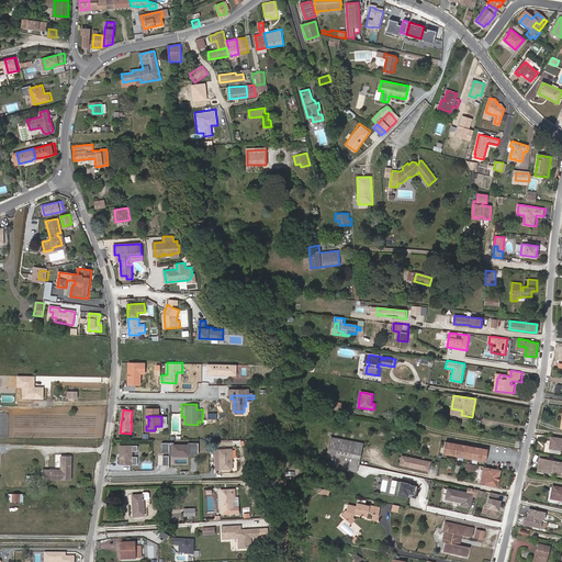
[(549,448),(558,450),(558,448),(561,448),(561,450),(561,437),(551,436),(549,448)]
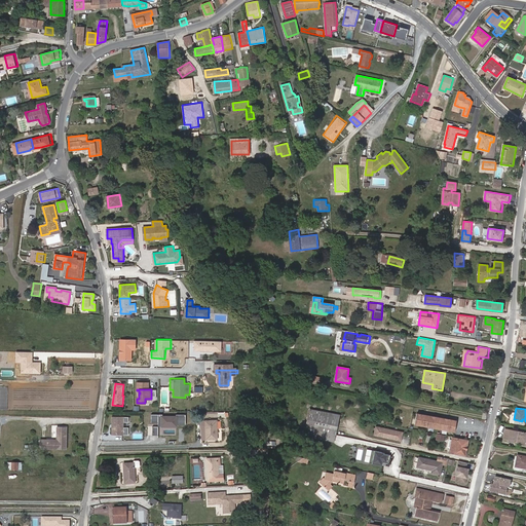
[(334,434),(336,435),(339,415),(311,410),(308,429),(322,431),(334,434)]
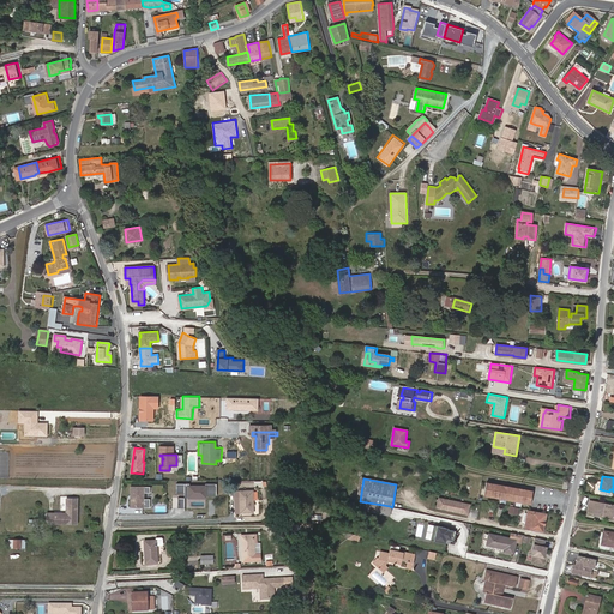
[(528,489),(518,488),(518,491),(511,489),(512,486),(503,485),(501,488),(495,487),(497,483),(487,481),(485,494),(531,504),(534,494),(527,493),(528,489)]
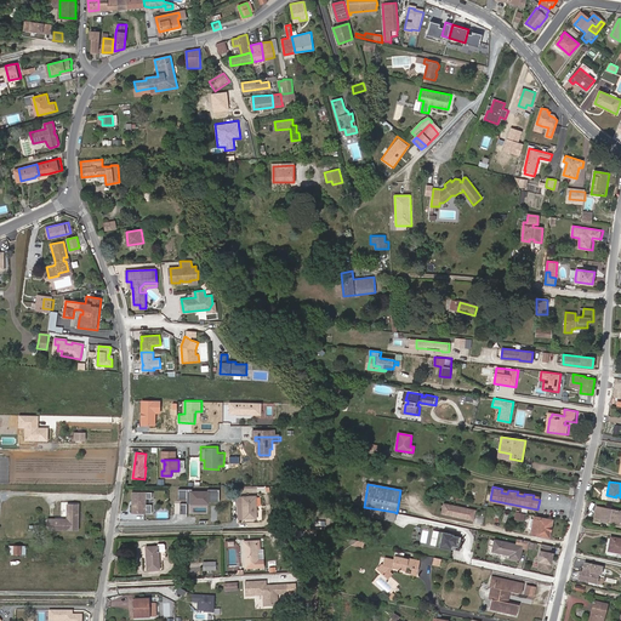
[(194,511),(209,512),(209,500),(218,500),(218,489),(178,489),(178,499),(187,499),(187,503),(194,503),(194,511)]
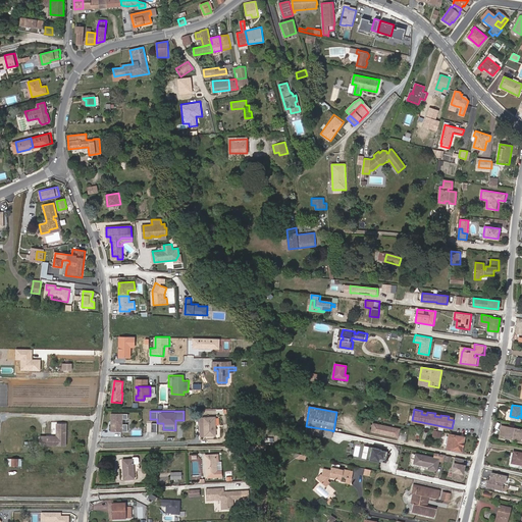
[(121,413),(110,413),(110,421),(111,421),(111,424),(110,424),(110,431),(121,431),(121,413)]
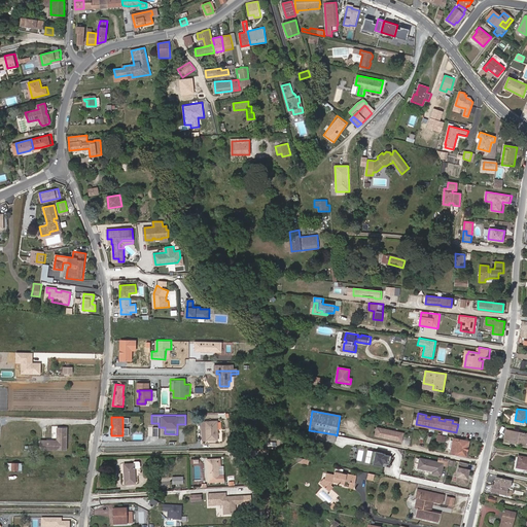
[(214,421),(201,421),(201,440),(214,440),(214,421)]
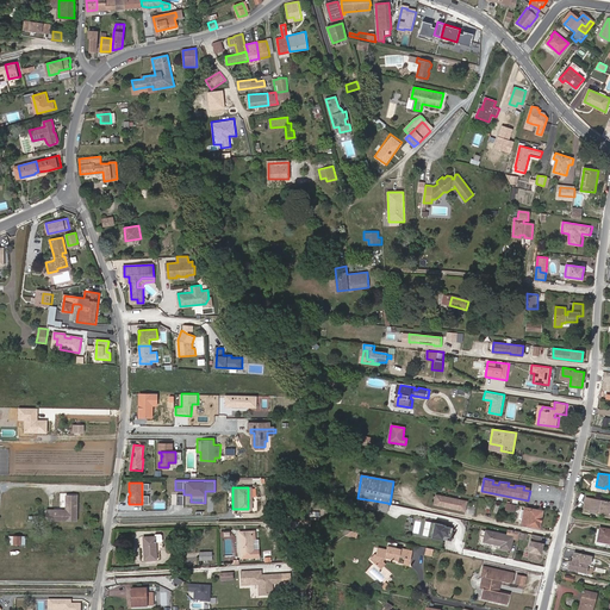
[(435,492),(433,504),(466,511),(468,499),(435,492)]
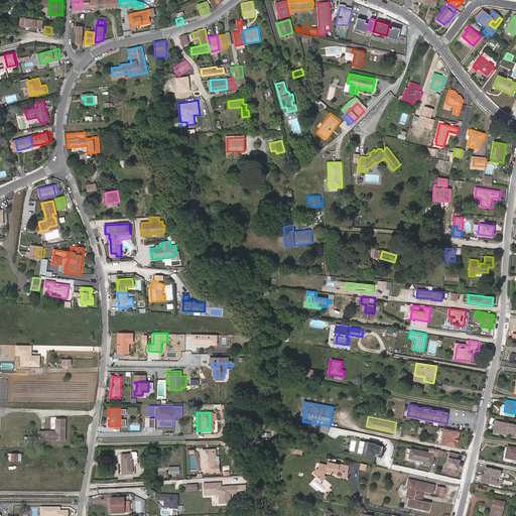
[(56,431),(40,430),(40,439),(65,439),(66,418),(56,418),(56,431)]
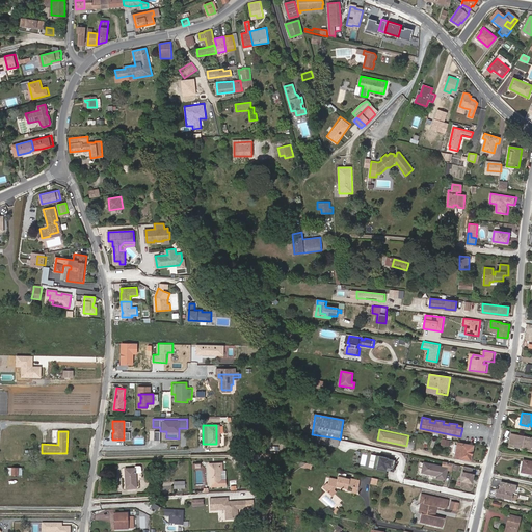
[(523,444),(531,446),(531,436),(511,433),(509,443),(513,444),(513,446),(522,447),(523,444)]
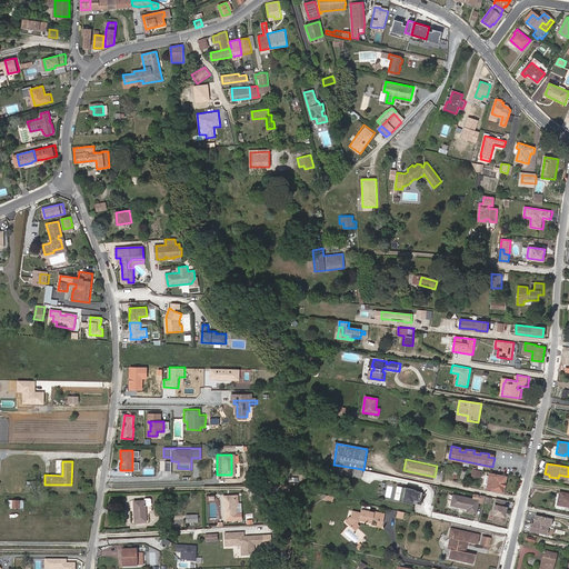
[(348,467),(333,465),(332,471),(347,475),(348,467)]
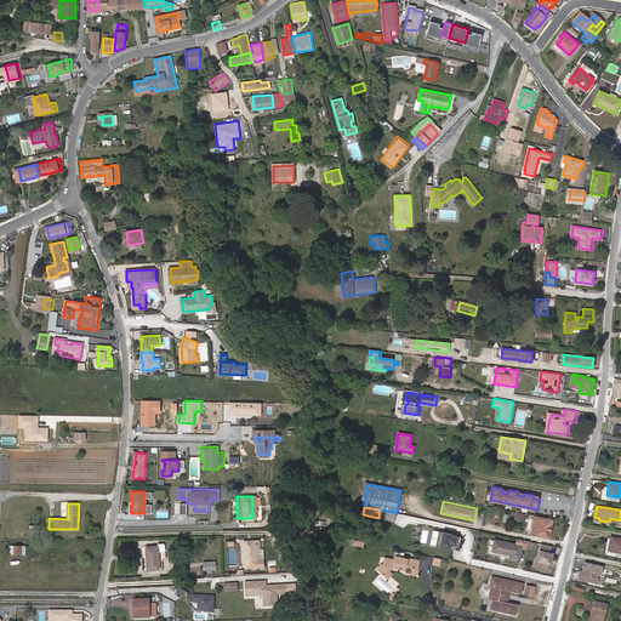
[(394,512),(380,510),(379,518),(393,522),(394,512)]
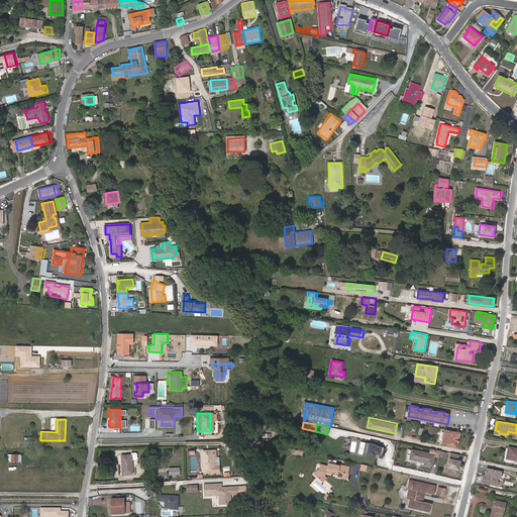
[(445,432),(444,438),(442,444),(457,447),(460,432),(445,430),(445,432)]
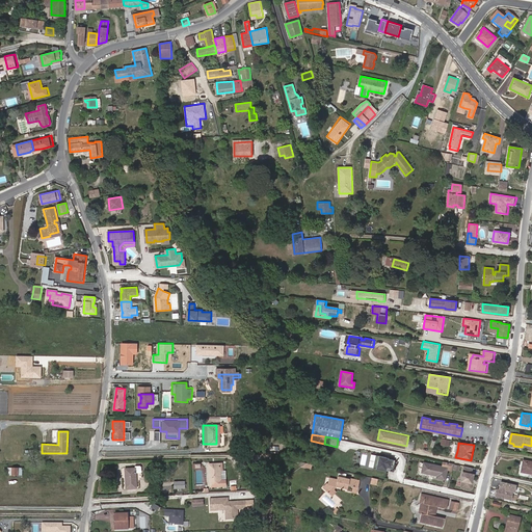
[(389,471),(391,457),(371,454),(368,467),(389,471)]
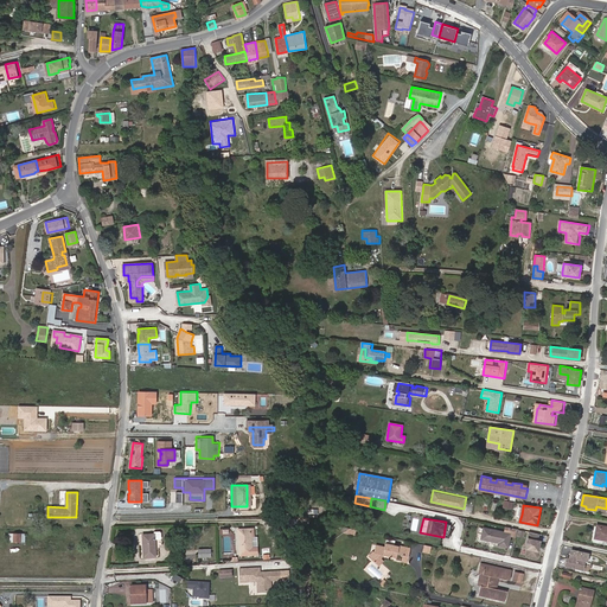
[(605,528),(598,525),(595,537),(606,540),(606,525),(605,528)]
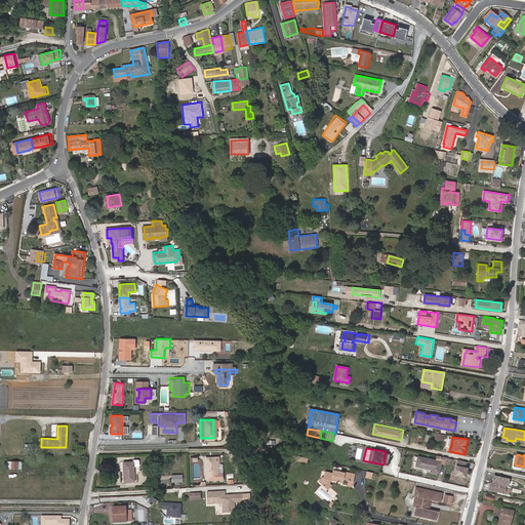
[(418,456),(416,467),(431,470),(431,472),(439,474),(440,471),(445,472),(448,458),(434,455),(433,459),(418,456)]
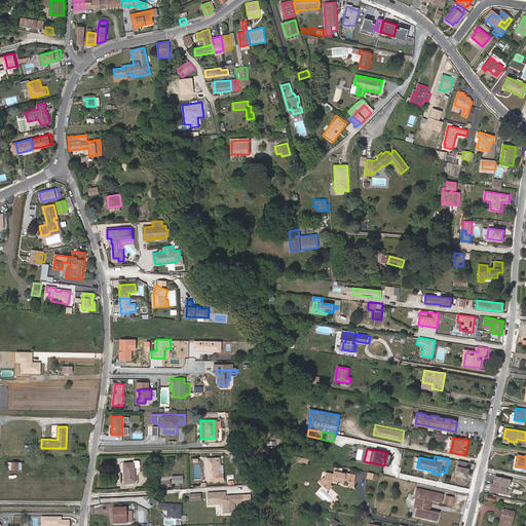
[(217,474),(217,465),(218,465),(219,465),(218,458),(216,458),(205,458),(205,477),(211,477),(211,481),(213,481),(215,481),(222,480),(222,478),(221,477),(221,475),(221,474),(217,475),(217,474)]
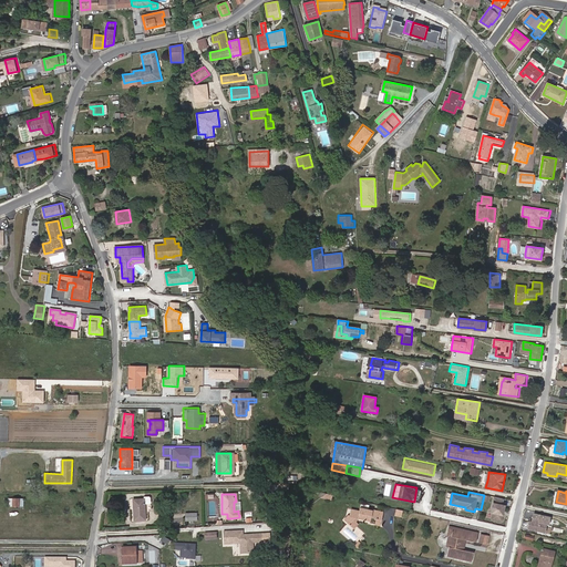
[(504,498),(494,496),(491,512),(493,513),(492,518),(502,521),(505,505),(503,504),(504,498)]
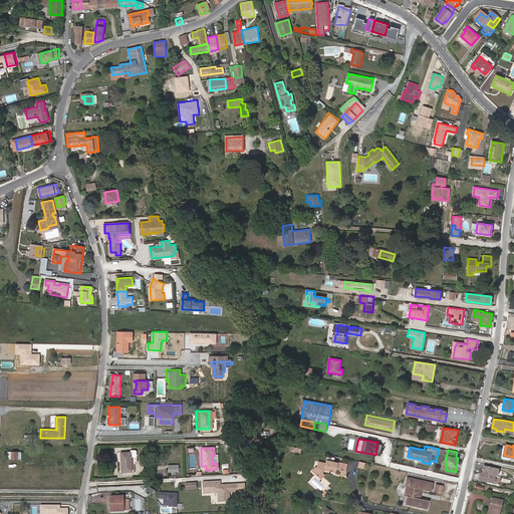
[(132,472),(131,453),(120,453),(121,472),(132,472)]
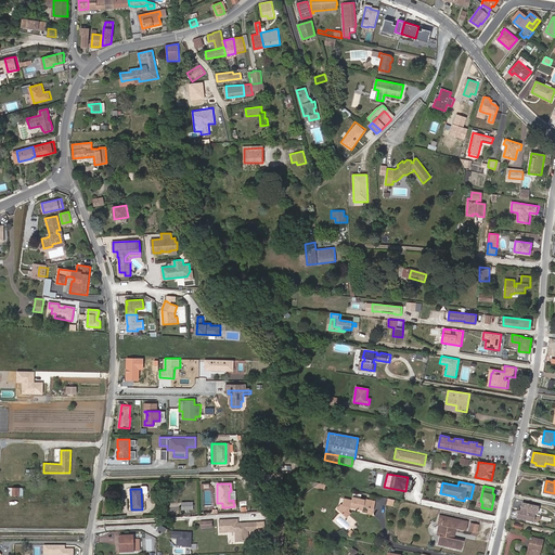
[(366,507),(366,508),(365,513),(371,513),(373,501),(350,495),(350,500),(341,498),(340,504),(338,504),(335,508),(341,515),(346,511),(348,507),(351,508),(351,506),(355,507),(355,508),(361,510),(361,506),(365,507),(366,507)]
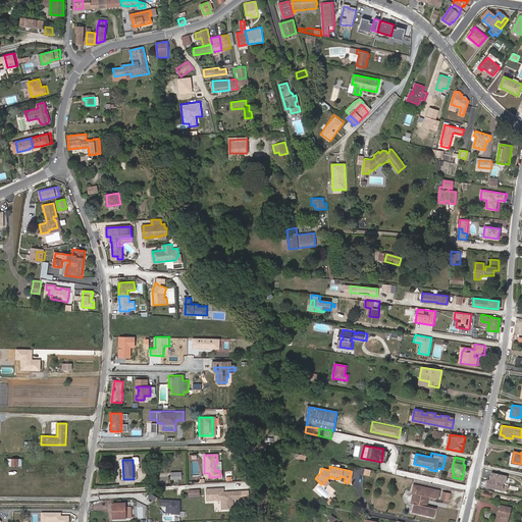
[(490,473),(488,480),(504,484),(505,477),(490,473)]
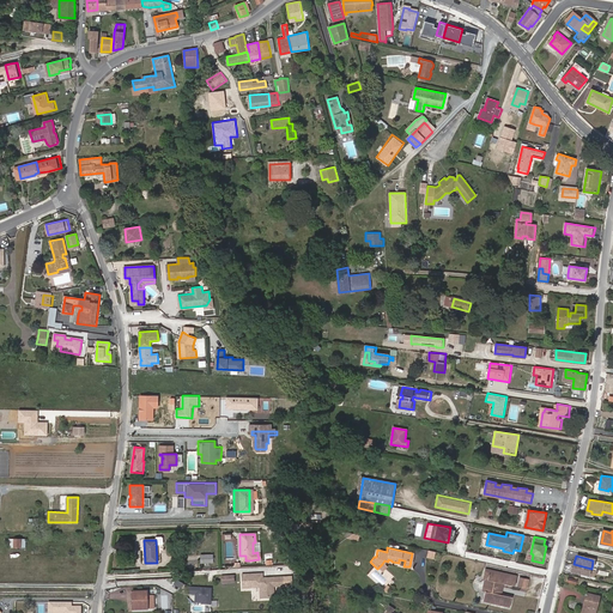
[(589,568),(571,564),(569,572),(587,576),(589,568)]
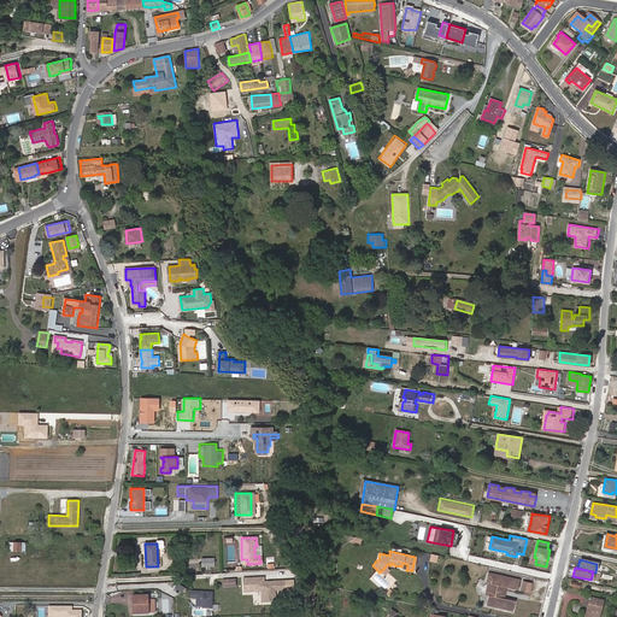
[(505,586),(506,586),(518,588),(521,579),(497,574),(497,576),(493,575),(491,582),(488,582),(486,593),(488,594),(486,604),(513,610),(516,600),(504,598),(503,597),(505,586)]
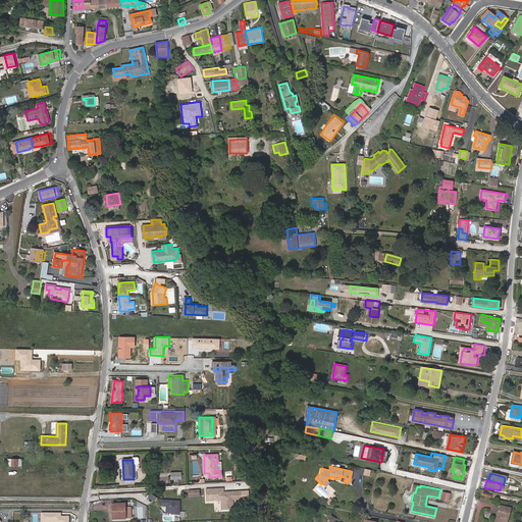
[(223,487),(205,487),(205,502),(241,502),(241,490),(223,490),(223,487)]
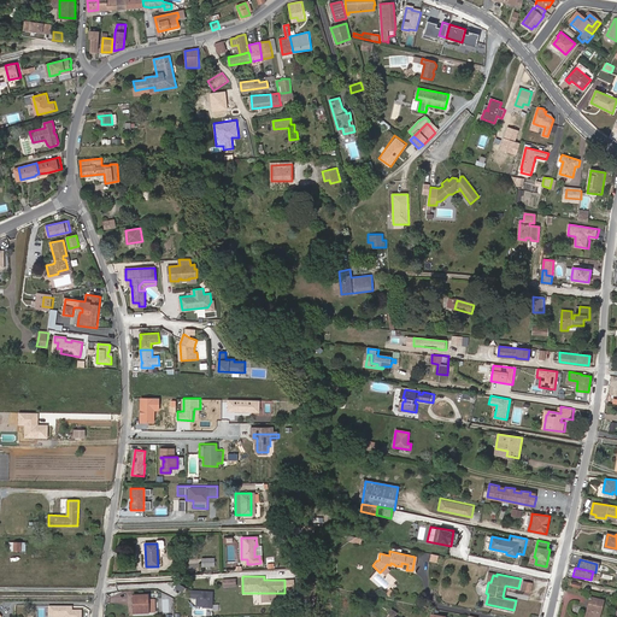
[(530,591),(532,581),(523,580),(521,588),(530,591)]
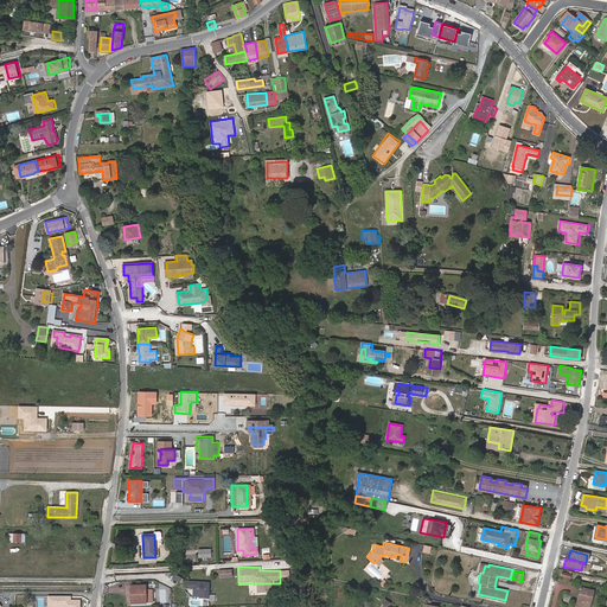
[(209,598),(210,581),(187,580),(186,588),(193,588),(192,596),(209,598)]
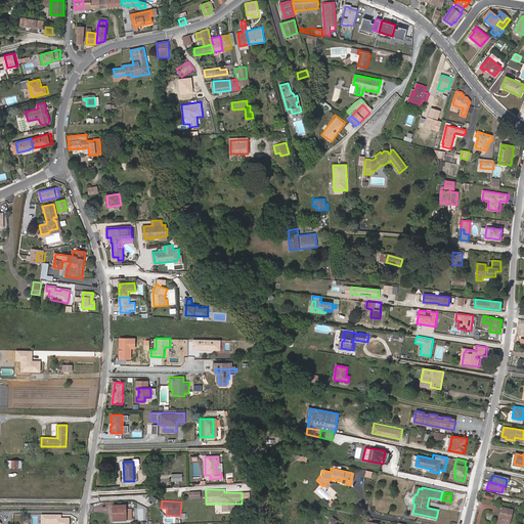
[(113,506),(113,515),(125,514),(125,506),(113,506)]
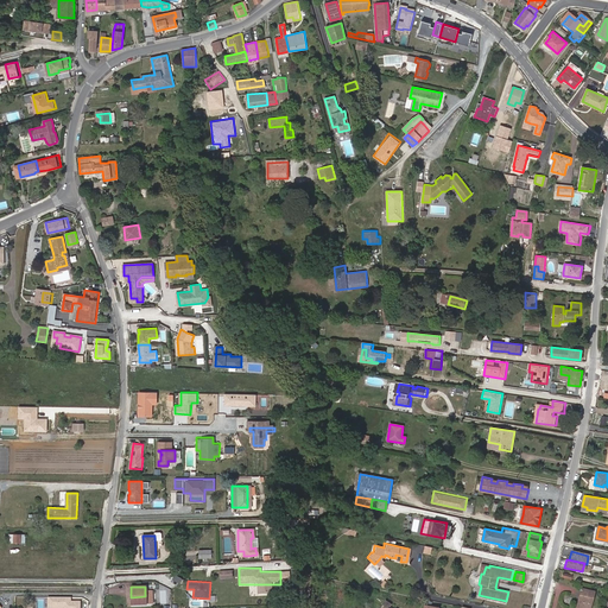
[(589,607),(594,594),(582,590),(577,607),(589,607)]
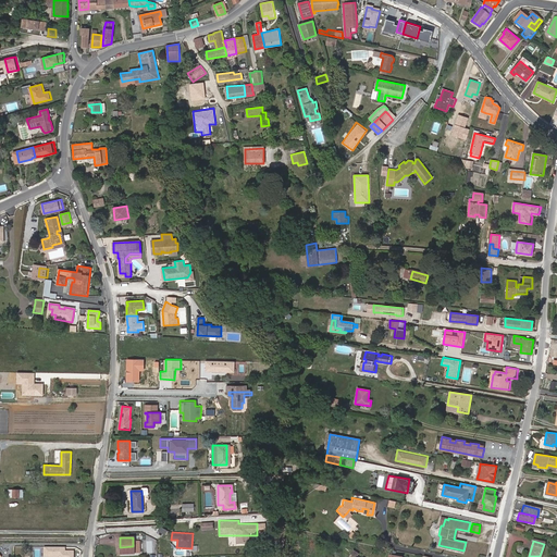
[(65,551),(65,546),(46,546),(46,555),(60,555),(60,556),(73,556),(74,551),(65,551)]
